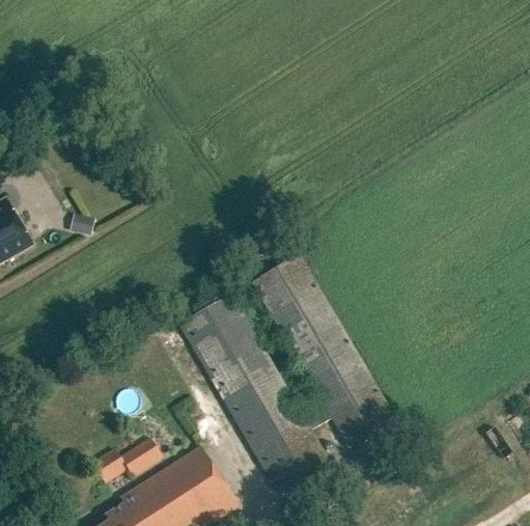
[(0,260),(33,242),(6,195),(0,198),(0,260)]
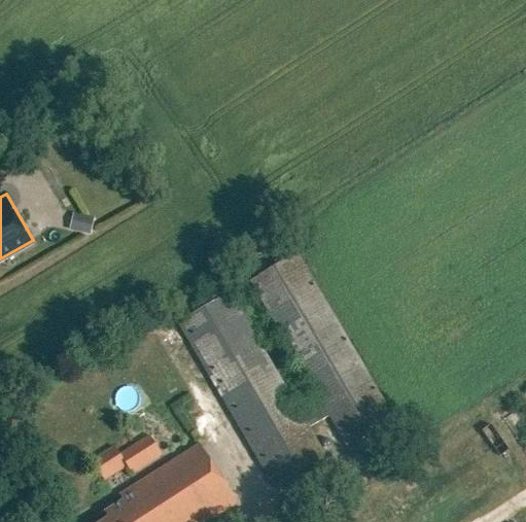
[(81,211),(77,229),(92,232),(96,214),(81,211)]
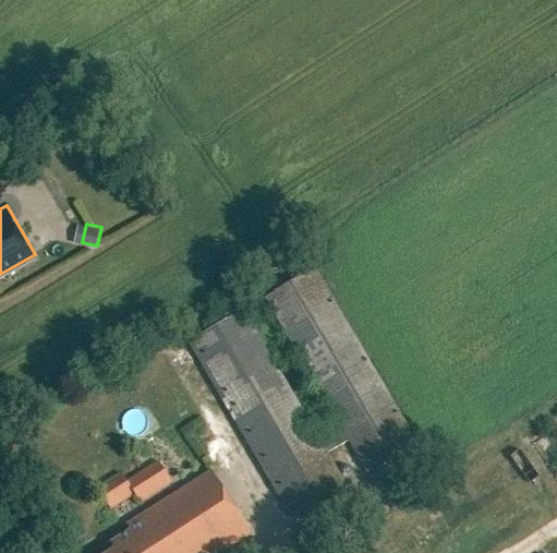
[(266,295),(338,417),(315,430),(243,307),(190,338),(291,513),(346,481),(327,449),(349,436),(367,468),(416,440),(315,265),(266,295)]
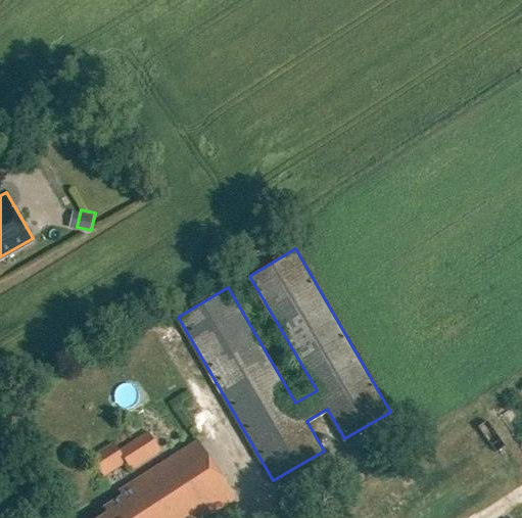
[(148,428),(105,456),(113,469),(126,461),(131,468),(160,449),(148,428)]
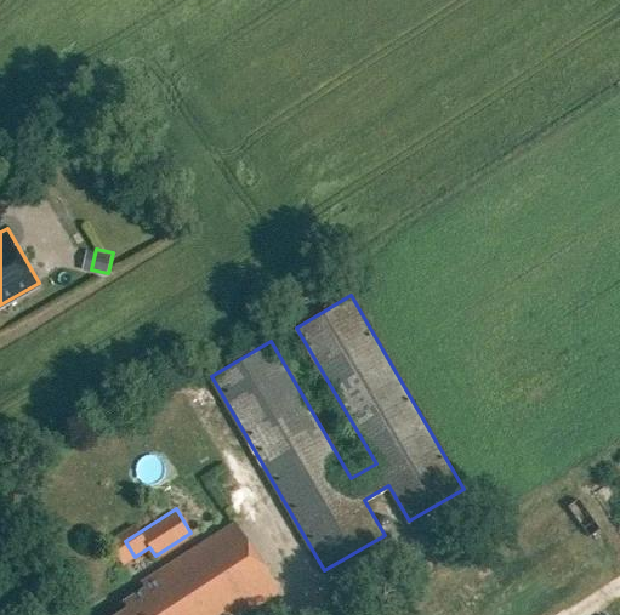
[(130,607),(114,614),(238,614),(279,588),(237,519),(142,580),(146,586),(125,599),(130,607)]
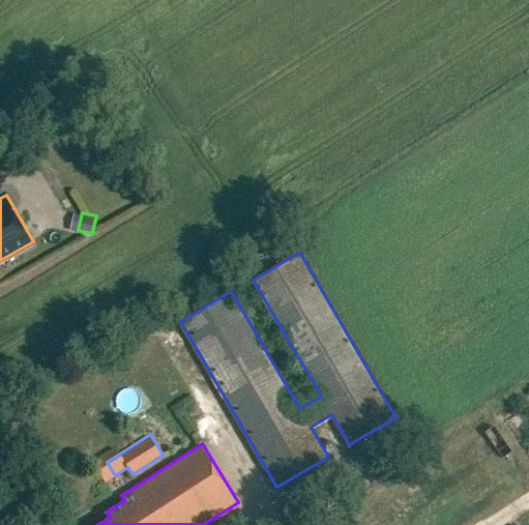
All buildings are outlined.
